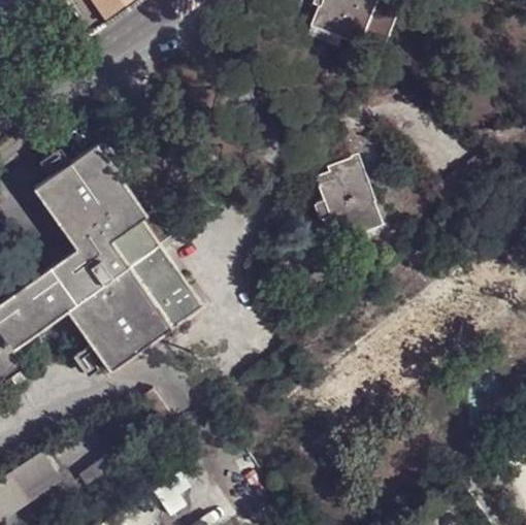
[(81,0),(97,26),(140,0),(81,0)]
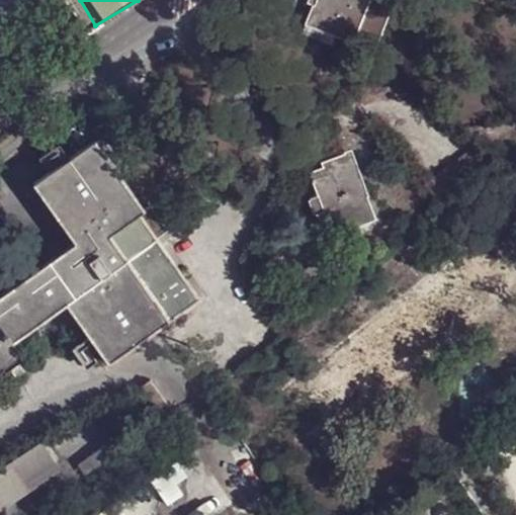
[(391,10),(369,1),(368,0),(307,0),(306,5),(311,8),(303,27),(335,39),(351,47),(352,43),(374,52),(391,10)]
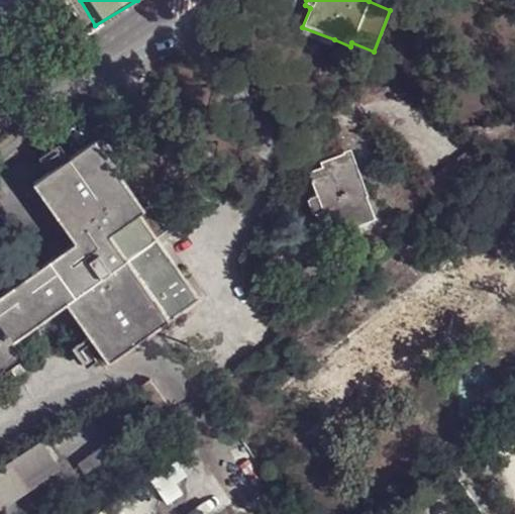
[(329,48),(334,39),(302,27),(299,36),(329,48)]
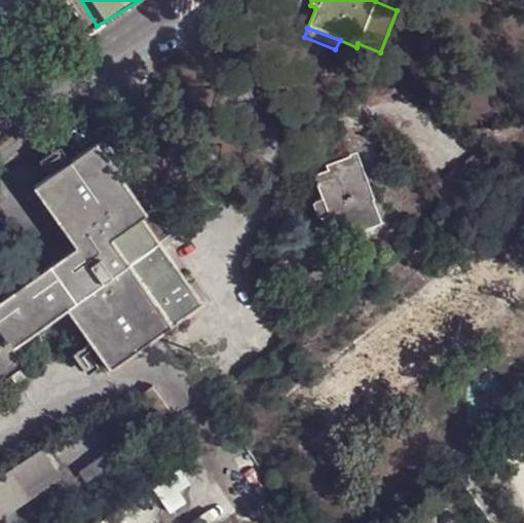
[(0,386),(27,368),(13,349),(67,310),(91,343),(96,349),(110,370),(203,304),(160,244),(143,218),(148,215),(98,145),(72,163),(66,166),(35,189),(76,249),(0,302),(0,386)]
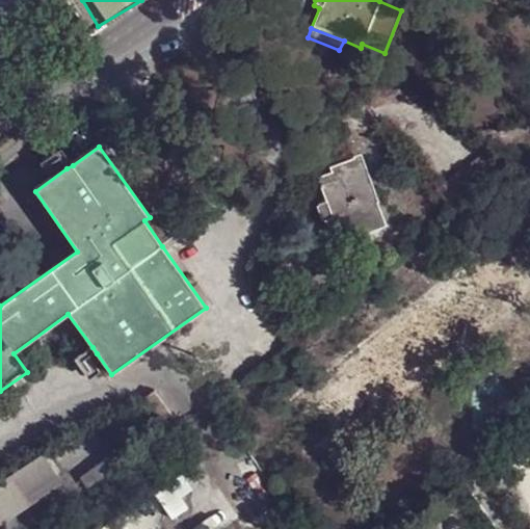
[(327,227),(336,253),(388,232),(378,209),(376,210),(360,164),(332,173),(333,178),(318,184),(327,208),(334,225),(327,227)]
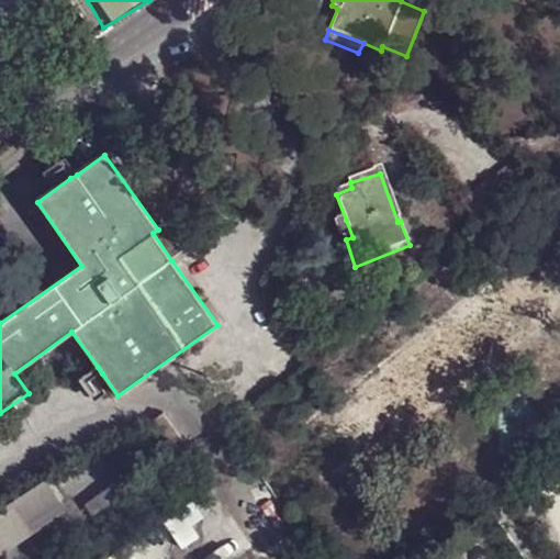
[(353,237),(346,220),(335,223),(342,241),(346,239),(353,237)]
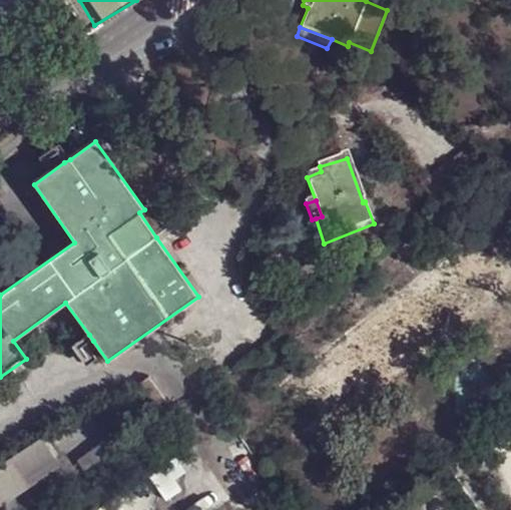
[(166,229),(149,205),(144,209),(139,212),(156,237),(166,229)]
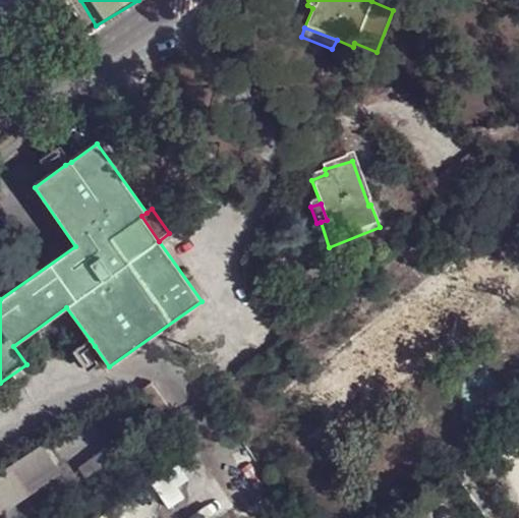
[(3,517),(29,498),(61,478),(41,447),(9,468),(0,473),(0,517),(3,517)]
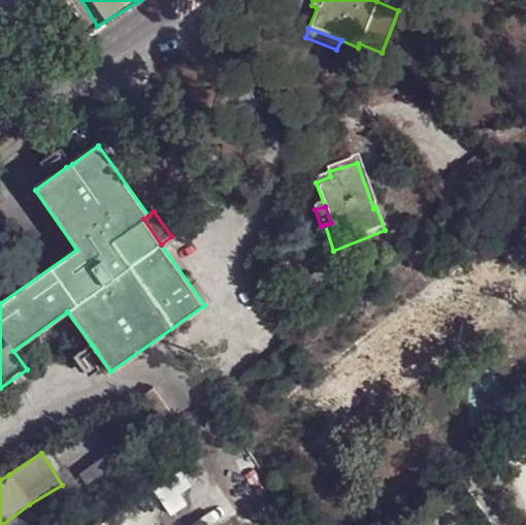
[(81,483),(83,484),(91,480),(92,481),(93,483),(116,468),(114,466),(112,463),(108,456),(77,478),(81,483)]
